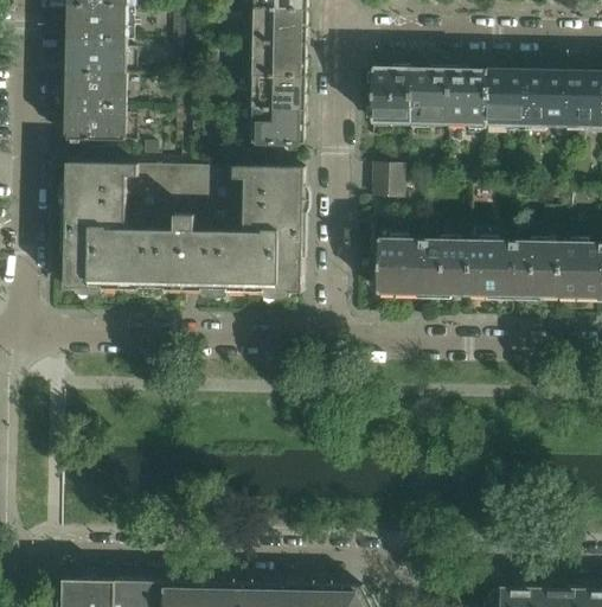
[(126,6),(69,5),(68,39),(125,39),(126,6)]
